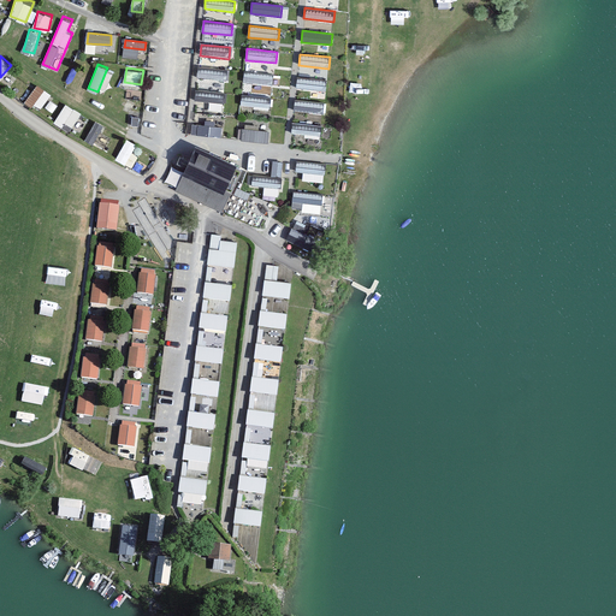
[(227,70),(199,67),(197,78),(226,82),(227,70)]
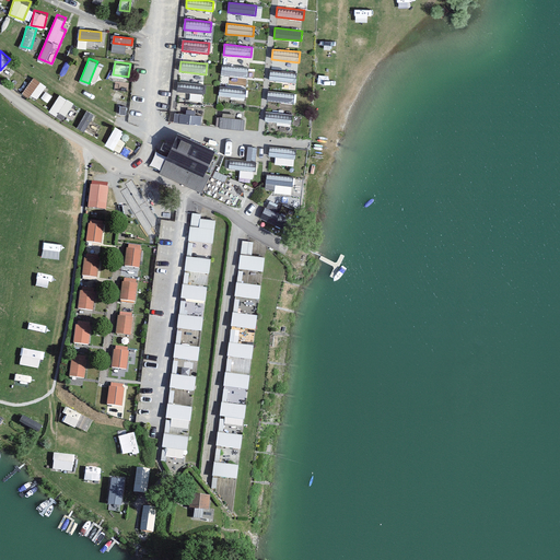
[(249,68),(222,66),(221,76),(248,79),(249,68)]
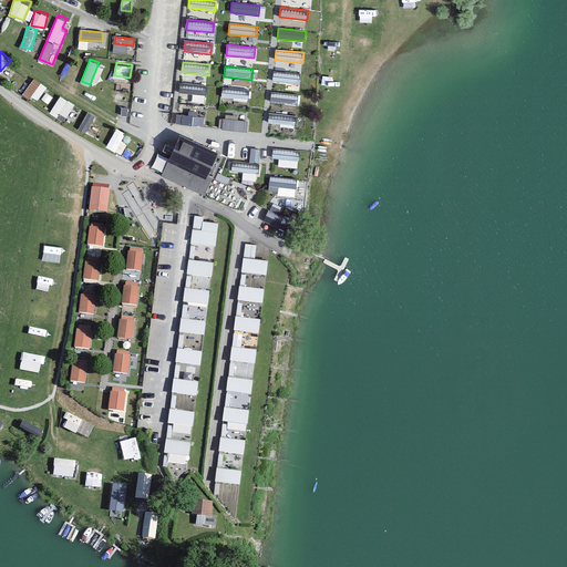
[(301,73),(274,71),(272,81),(300,84),(301,73)]
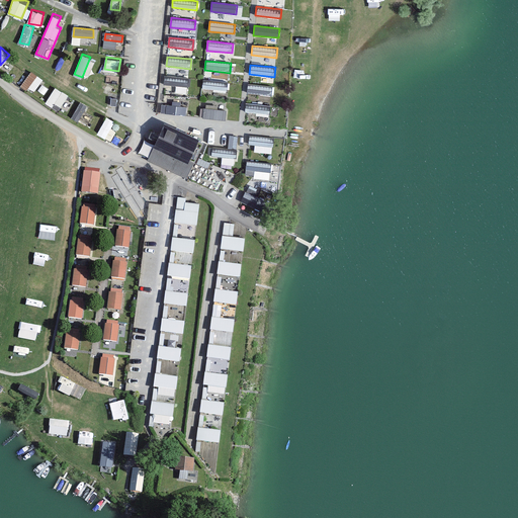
[(22,81),(34,90),(44,77),(31,69),(22,81)]
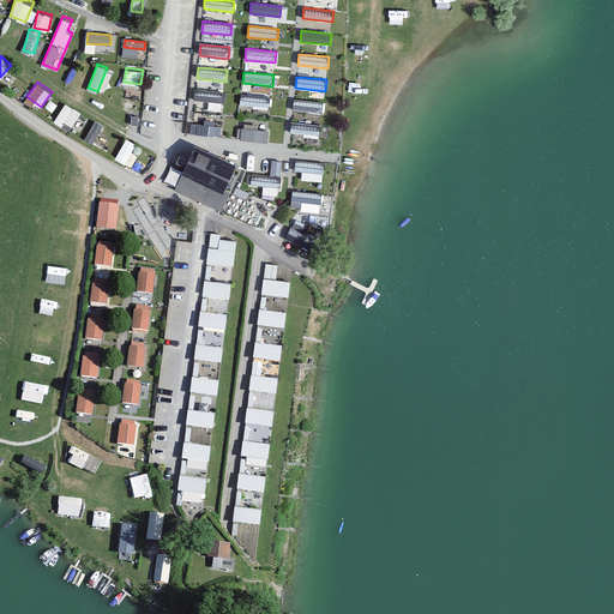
[(226,94),(196,90),(194,101),(224,104),(226,94)]
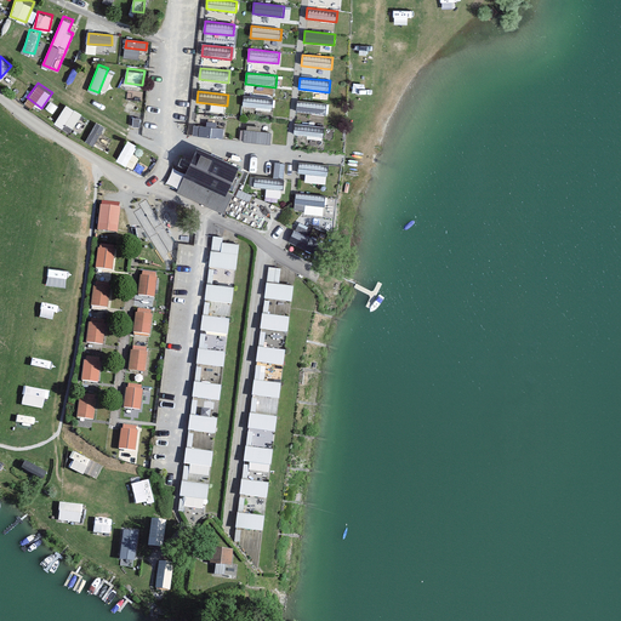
[(274,100),(244,96),(243,107),(273,110),(274,100)]
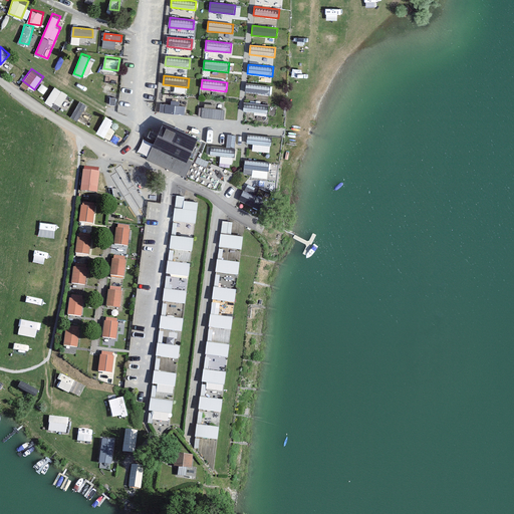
[(59,107),(69,92),(56,83),(45,99),(59,107)]
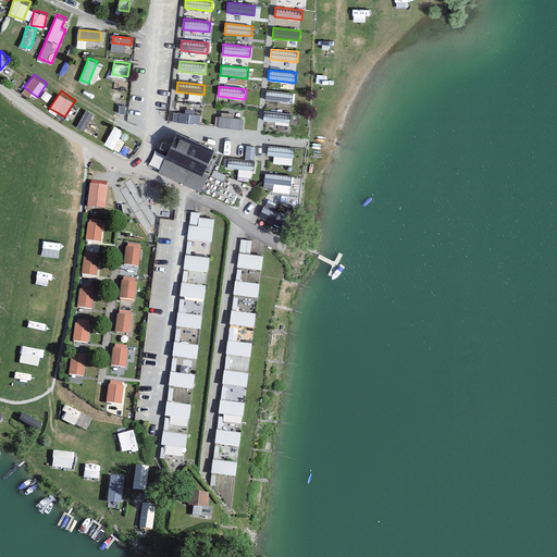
[(294,94),(267,90),(265,100),(293,103),(294,94)]
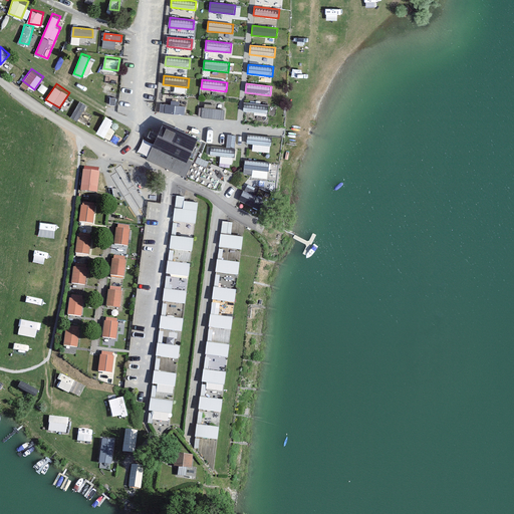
[(80,98),(72,113),(79,117),(87,101),(80,98)]
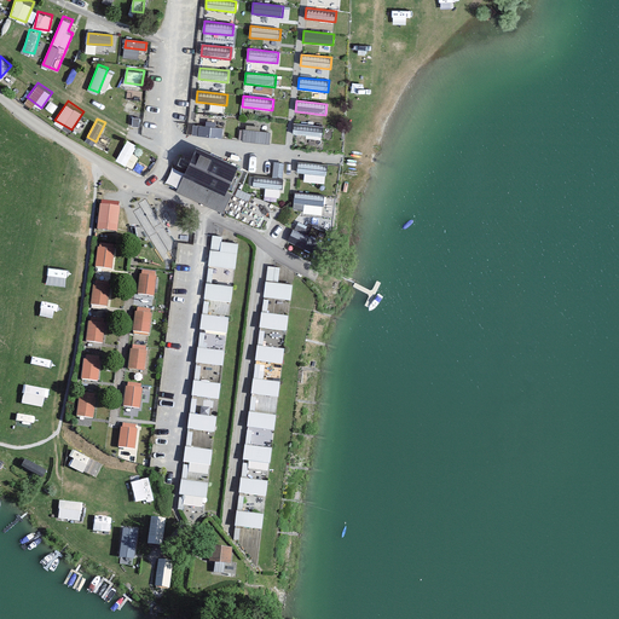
[(324,127),(294,123),(293,136),(323,138),(324,127)]
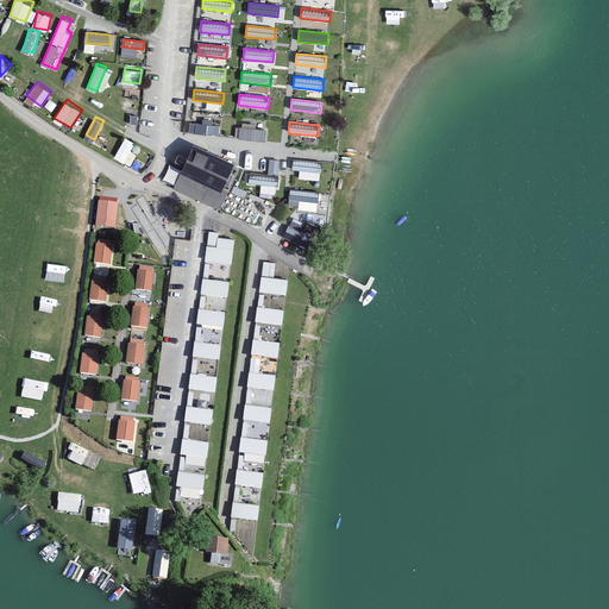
[(219,126),(189,123),(188,135),(218,137),(219,126)]
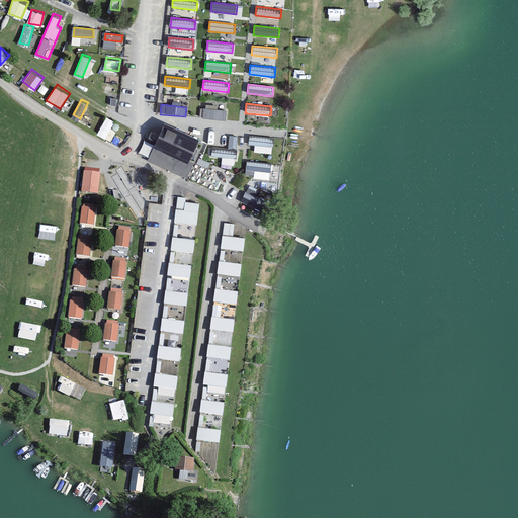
[(227,111),(202,108),(201,118),(226,120),(227,111)]
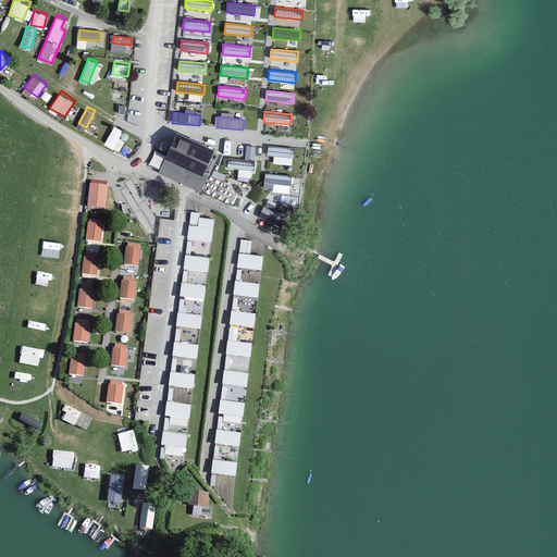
[(116,147),(126,128),(115,123),(106,141),(116,147)]
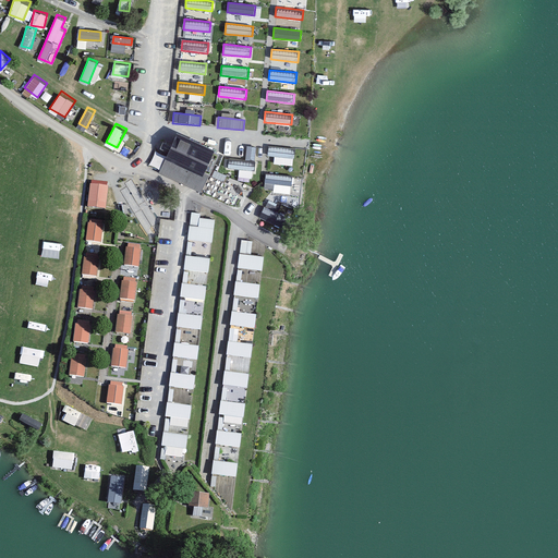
[(209,150),(173,134),(156,174),(198,193),(206,176),(199,172),(209,150)]
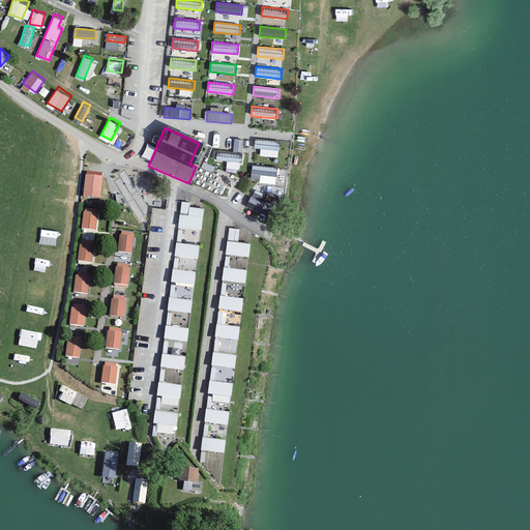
[(256,137),(256,146),(281,147),(281,138),(256,137)]
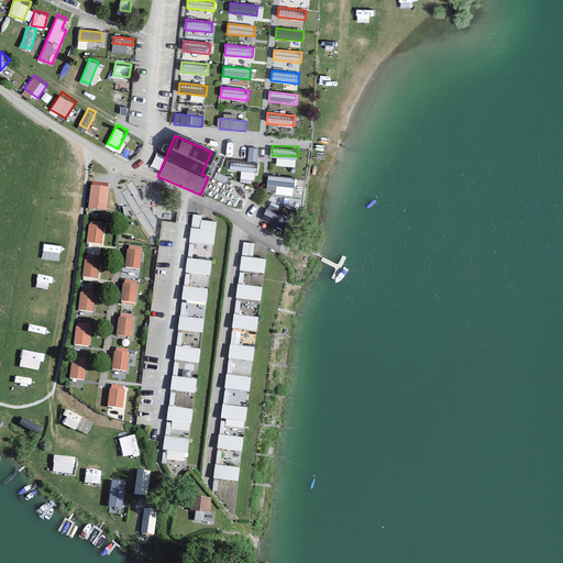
[(250,158),(231,157),(231,168),(257,168),(258,146),(251,146),(250,158)]
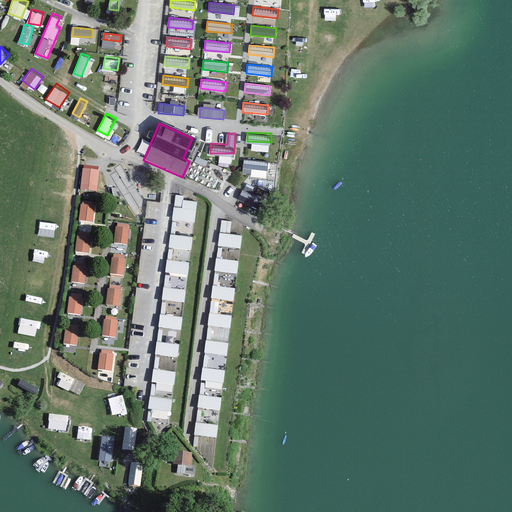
[(243,171),(268,174),(270,159),(245,155),(243,171)]
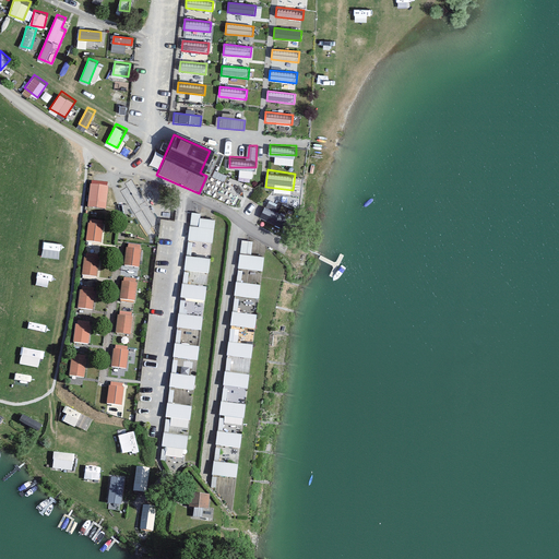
[(154,223),(134,180),(125,185),(143,227),(154,223)]
